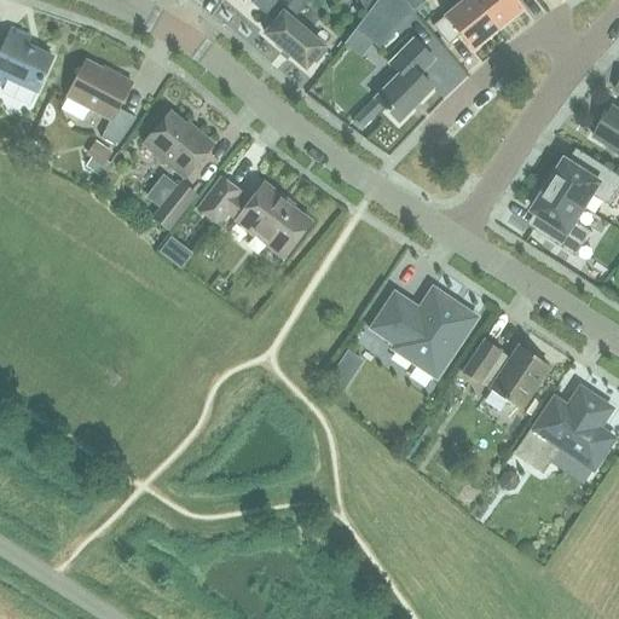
[(291,22),(305,6),(296,0),(294,0),(287,10),(273,0),(254,0),(252,4),(275,23),(265,35),(305,69),(312,62),(316,64),(327,52),(291,22)]
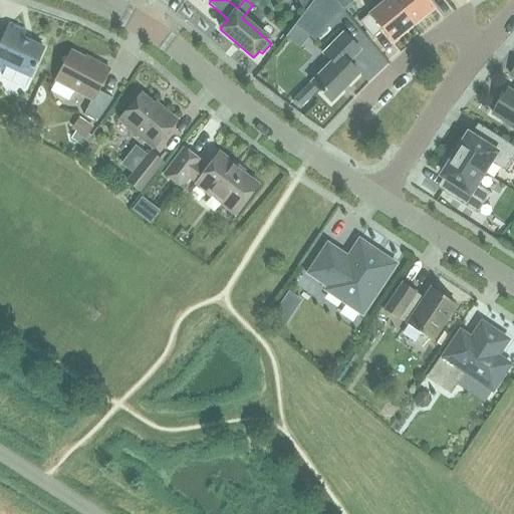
[(227,0),(238,8),(244,0),(246,0),(253,5),(257,0),(227,0)]
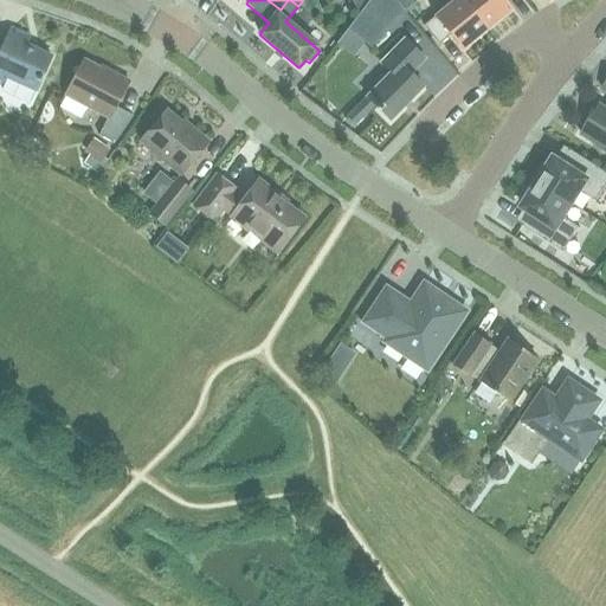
[(369,0),(347,28),(371,47),(406,12),(395,0),(369,0)]
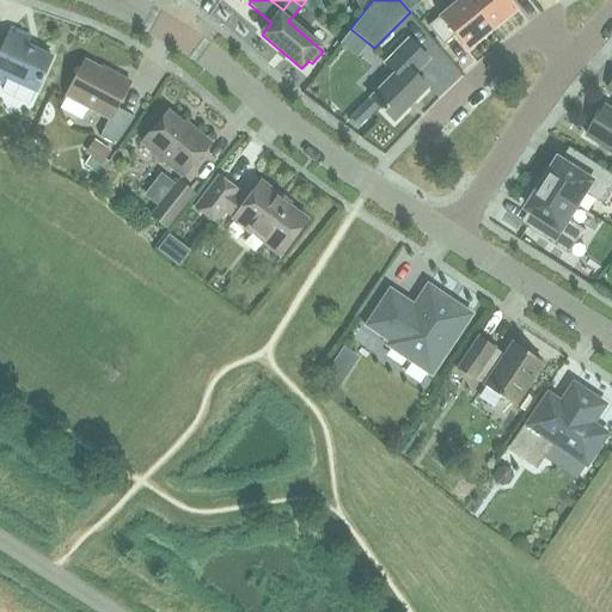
[(399,0),(410,12),(423,0),(399,0)]
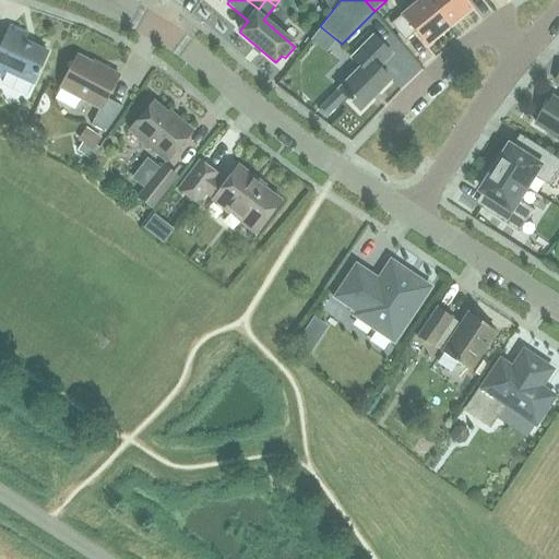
[(401,15),(391,24),(405,42),(415,33),(427,47),(449,28),(425,0),(409,0),(415,4),(401,15)]
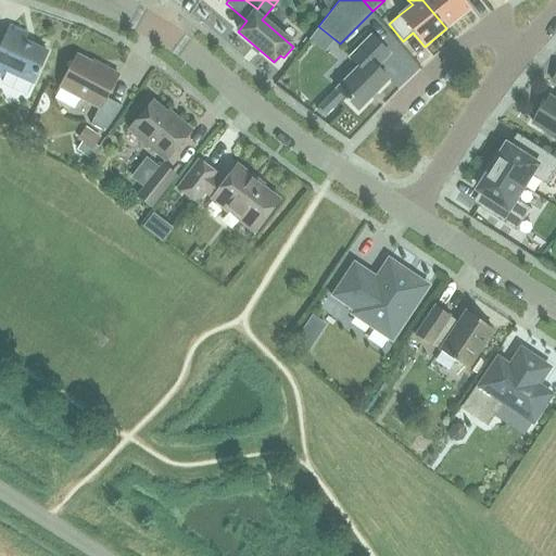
[(422,0),(446,28),(469,10),(460,0),(422,0)]
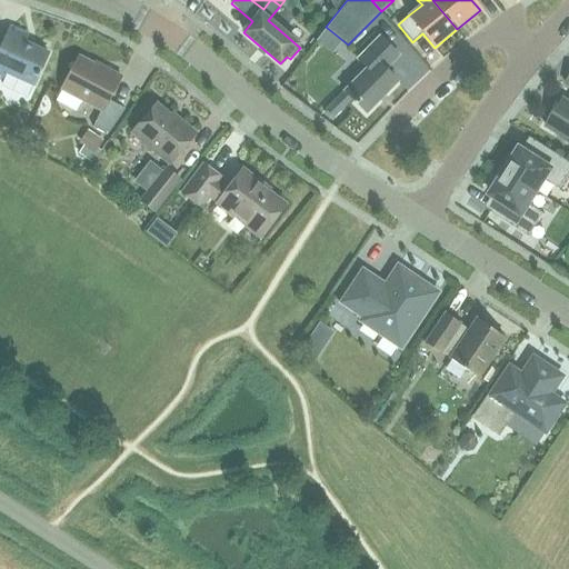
[(0,78),(3,80),(7,73),(33,86),(48,53),(25,42),(28,36),(10,28),(2,43),(0,42),(0,78)]
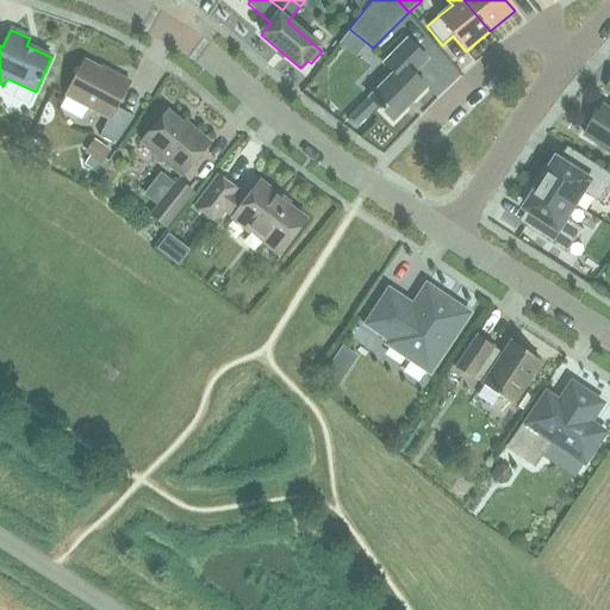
[(384,63),(393,74),(368,99),(392,122),(427,88),(414,75),(428,60),(408,39),(384,63)]
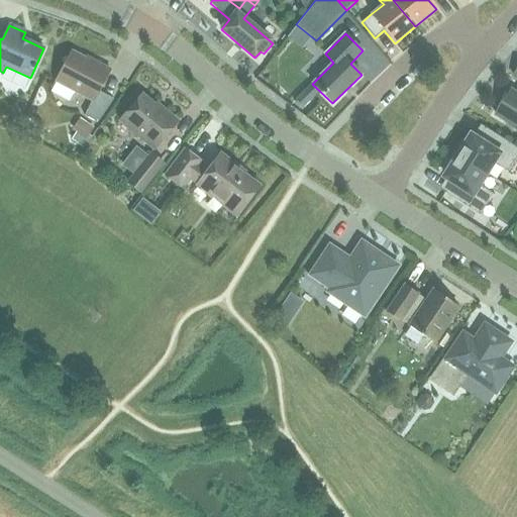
[(57,82),(50,92),(69,101),(74,91),(93,101),(84,116),(97,123),(113,100),(99,92),(110,71),(96,64),(95,66),(85,61),(86,60),(72,53),(56,81),(57,82)]
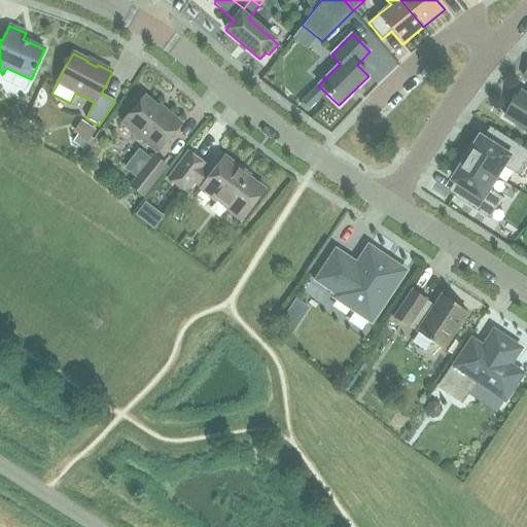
[(526,74),(524,78),(526,80),(526,94),(523,92),(505,117),(526,131),(526,74)]
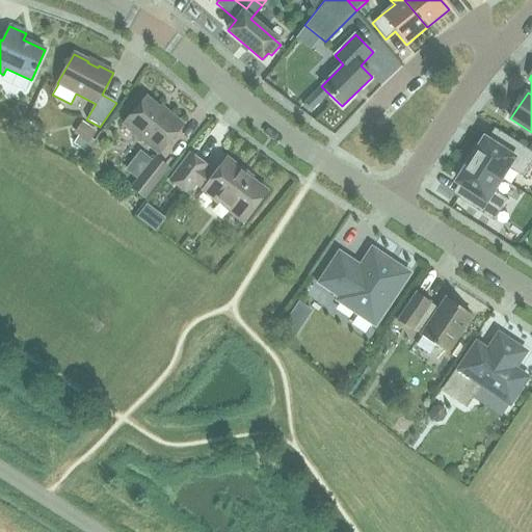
[(167,115),(147,98),(124,125),(159,154),(183,125),(169,113),(167,115)]
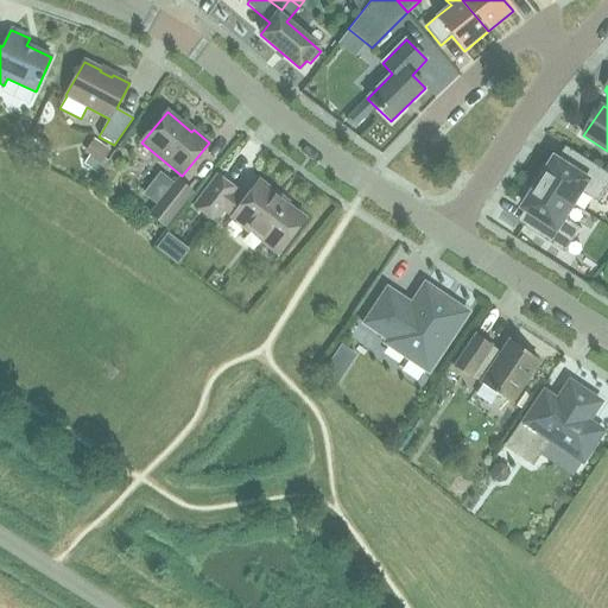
[(94,141),(86,153),(102,164),(109,152),(94,141)]
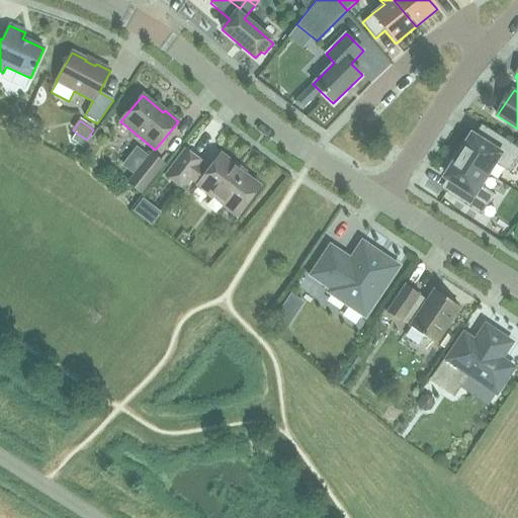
[(457,154),(490,175),(497,164),(510,172),(517,160),(517,147),(489,128),(481,139),(475,135),(468,143),(465,141),(457,154)]
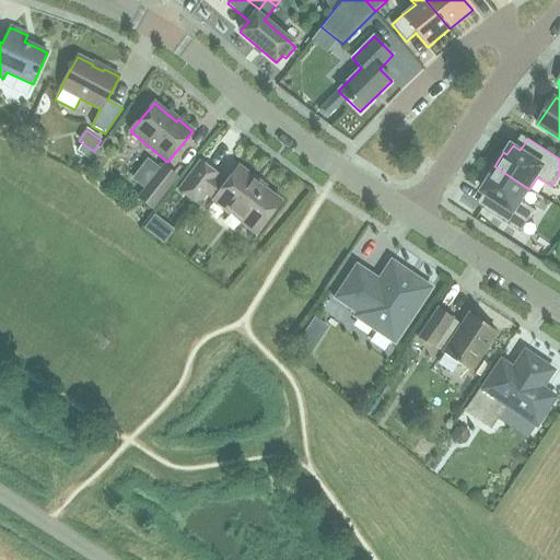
[(218,176),(200,163),(179,190),(197,203),(206,193),(214,199),(213,200),(229,211),(230,216),(236,220),(241,220),(241,221),(242,221),(244,217),(260,229),(280,202),(254,183),(255,181),(238,167),(224,186),(216,179),(218,176)]
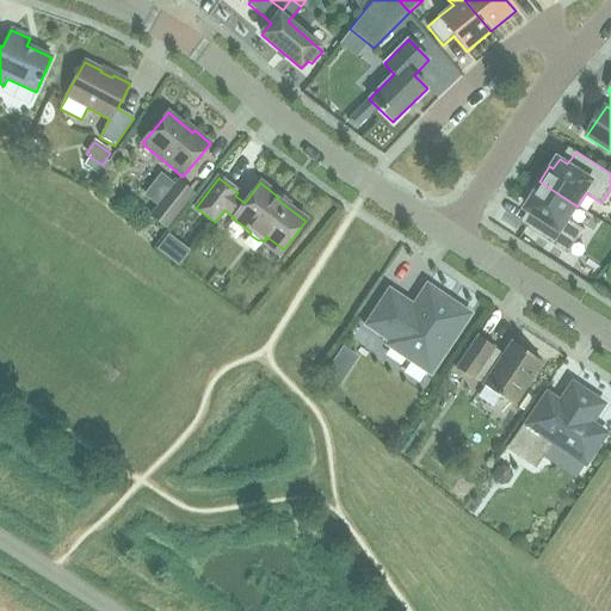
[(578,207),(539,181),(529,197),(534,199),(528,209),(535,214),(526,228),(569,254),(585,230),(569,220),(578,207)]
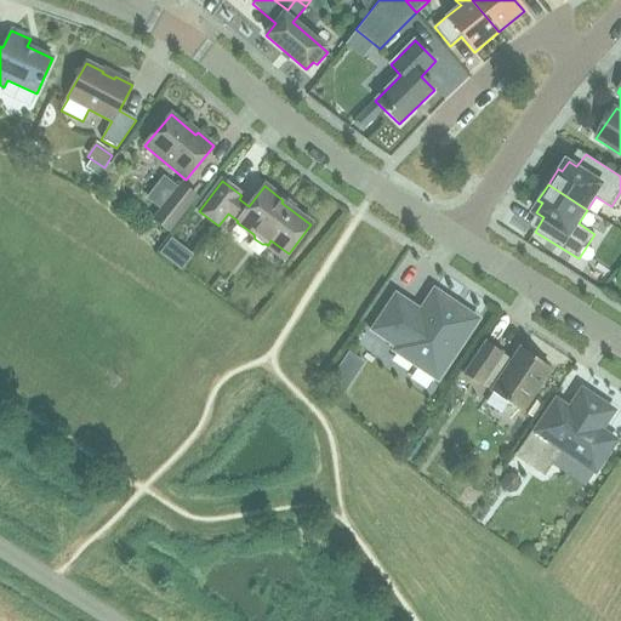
[(195,197),(181,186),(154,220),(169,232),(195,197)]
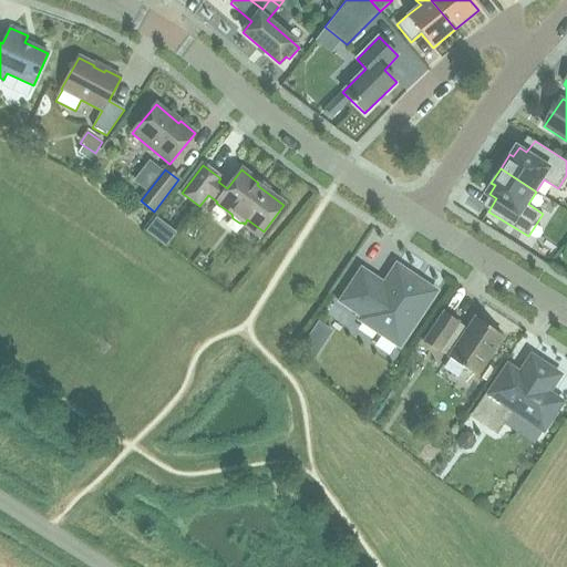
[(156,223),(148,234),(155,239),(158,243),(167,232),(156,223)]
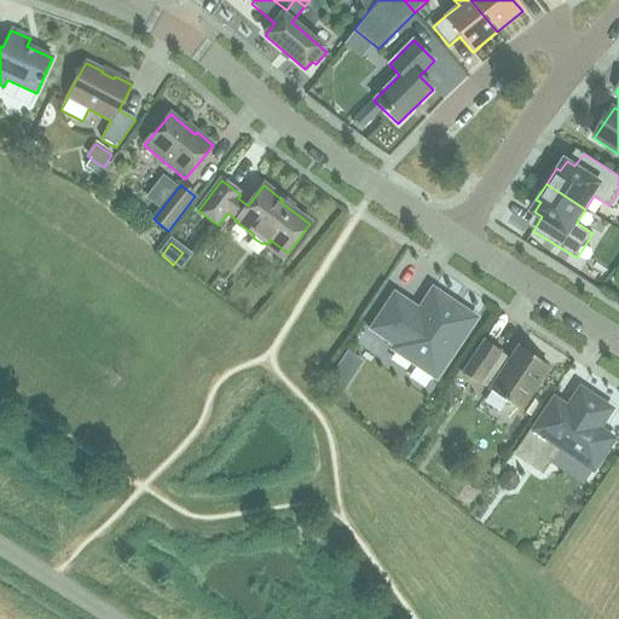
[(435,379),(476,319),(433,290),(418,311),(394,295),(371,330),(395,346),(392,350),(435,379)]
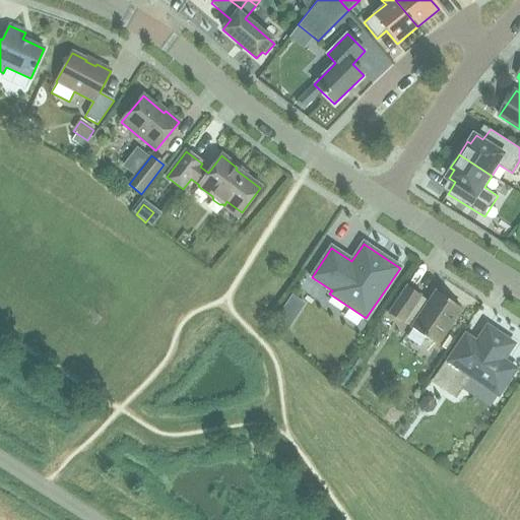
[(410,328),(437,345),(461,310),(435,291),(427,304),(418,299),(419,297),(406,287),(388,314),(401,323),(404,320),(412,325),(410,328)]
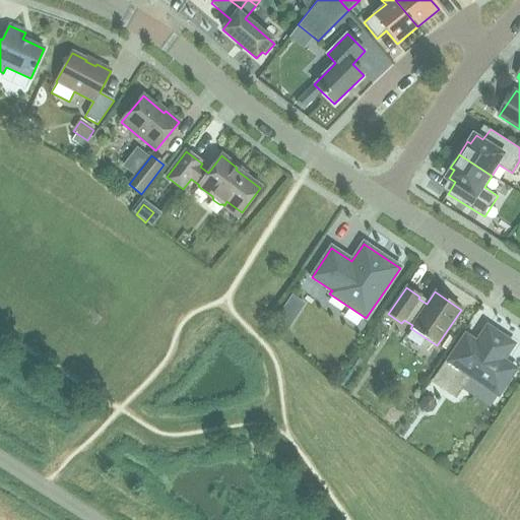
[(278,306),(273,312),(286,322),(291,315),(278,306)]
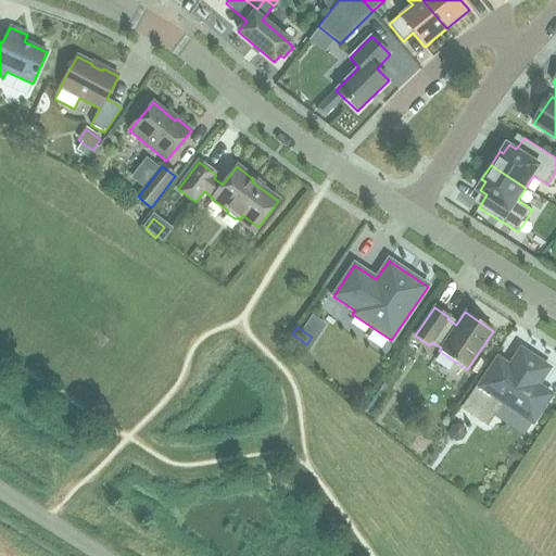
[(480,383),(464,408),(487,424),(501,402),(532,424),(551,394),(538,386),(548,368),(520,350),(509,366),(492,392),(480,383)]
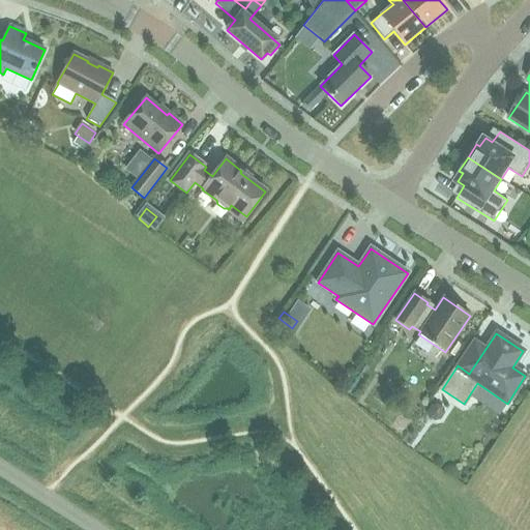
[(432,405),(428,411),(429,418),(434,422),(441,421),(445,415),(444,408),(439,404),(432,405)]
